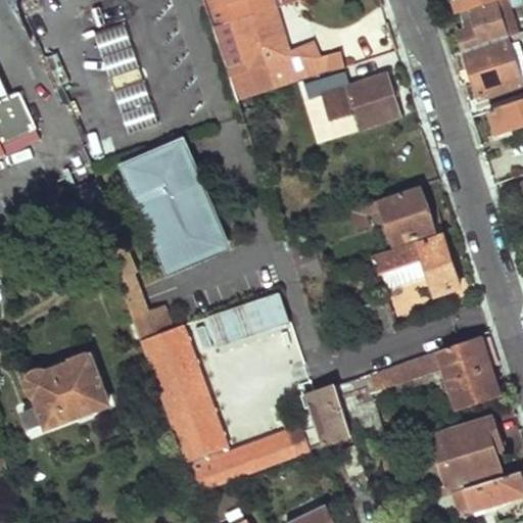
[(115,0),(87,9),(130,132),(158,122),(115,0)]
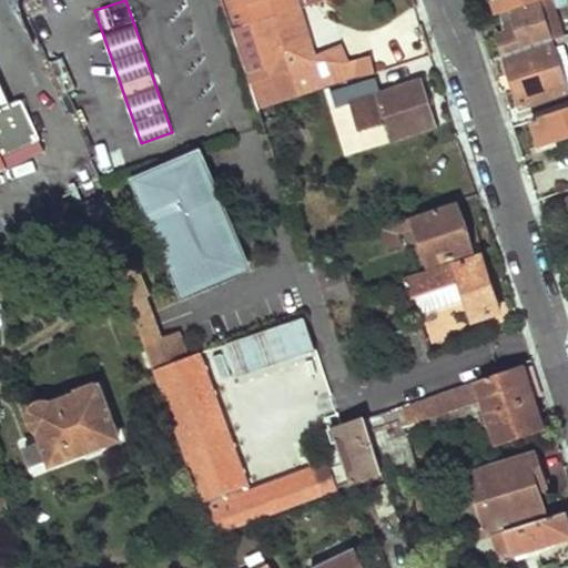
[(224,0),(234,29),(254,22),(297,8),(294,0),(224,0)]
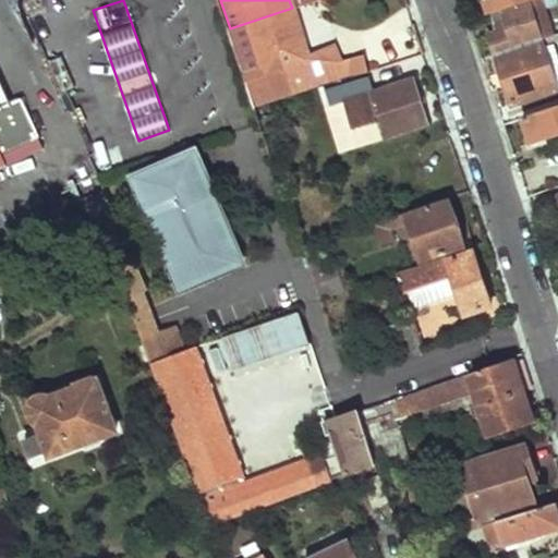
[(484,0),(489,14),(502,10),(528,2),(533,0),(484,0)]
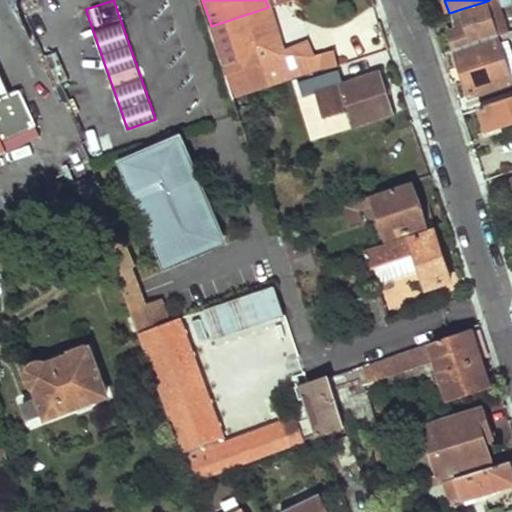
[(448,33),(454,51),(495,37),(484,2),(461,9),(462,12),(454,15),(459,30),(448,33)]
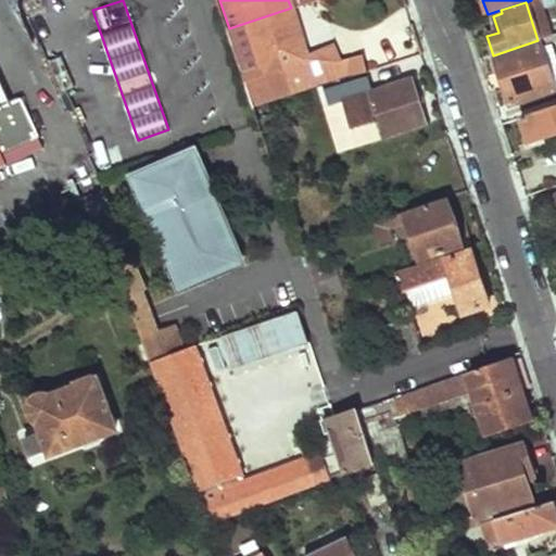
[(291,8),(249,22),(265,72),(245,78),(255,106),(317,89),(291,8)]
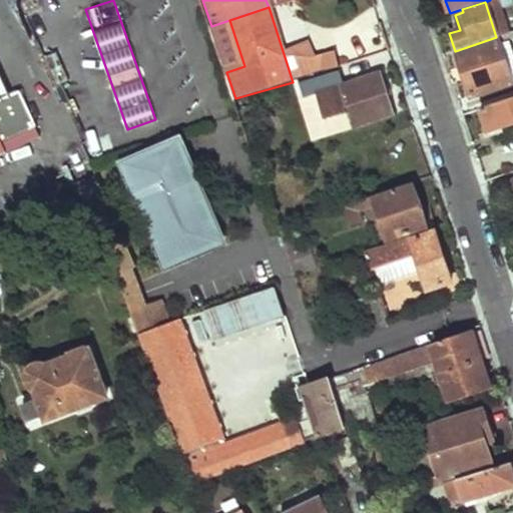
[(512,31),(496,37),(455,51),(471,97),(509,84),(497,45),(512,39),(512,31)]
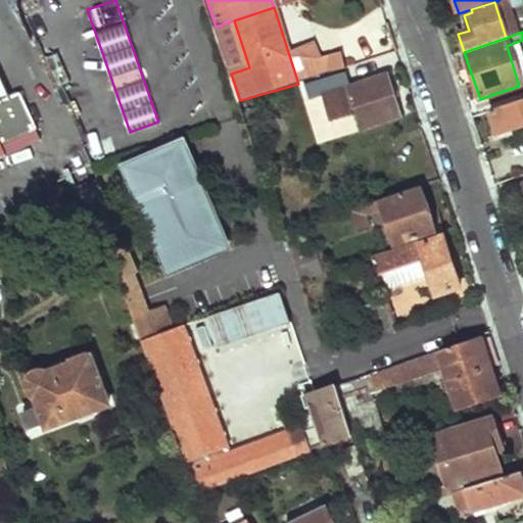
[(387,74),(339,89),(345,108),(350,106),(353,115),(344,119),(349,135),(401,117),(387,74)]
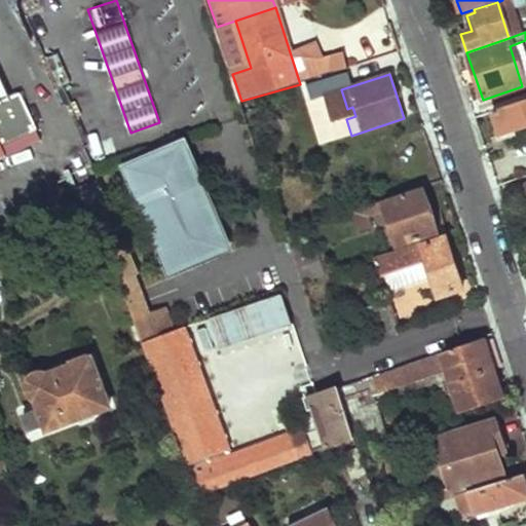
[(0,154),(38,139),(17,89),(6,95),(0,97),(0,154)]
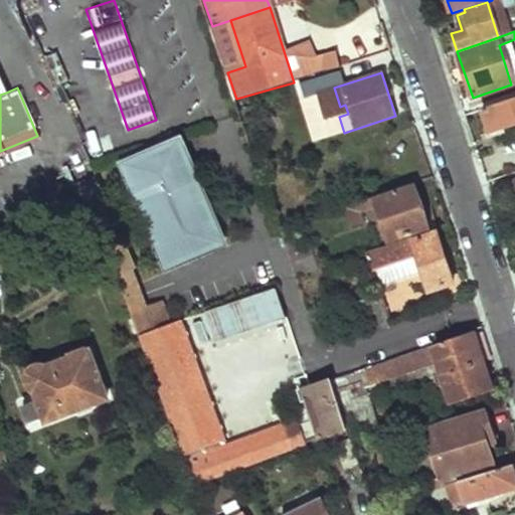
[(514,99),(480,111),(482,116),(476,118),(482,135),(514,124),(514,99)]
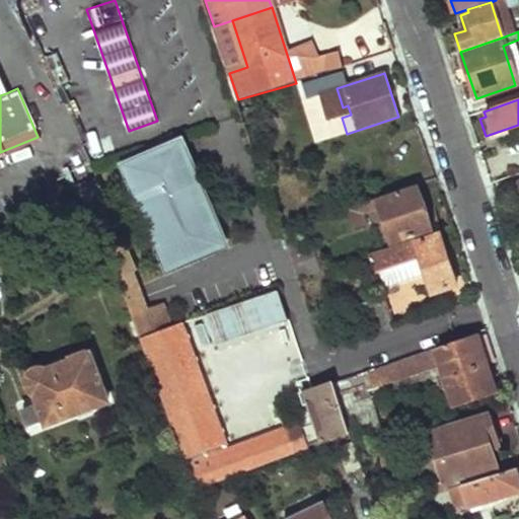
[(250,108),(242,112),(248,127),(257,124),(250,108)]
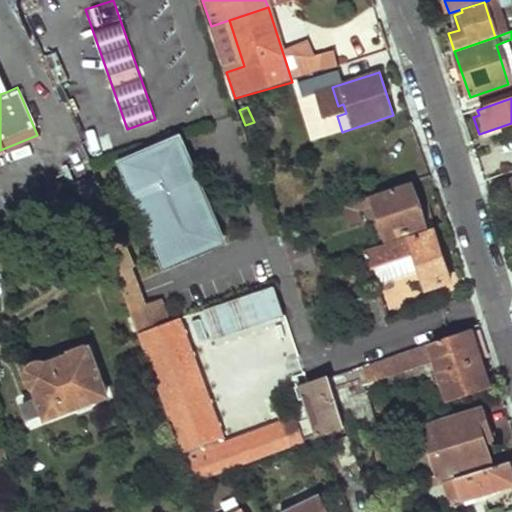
[(165,264),(221,241),(179,138),(122,161),(165,264)]
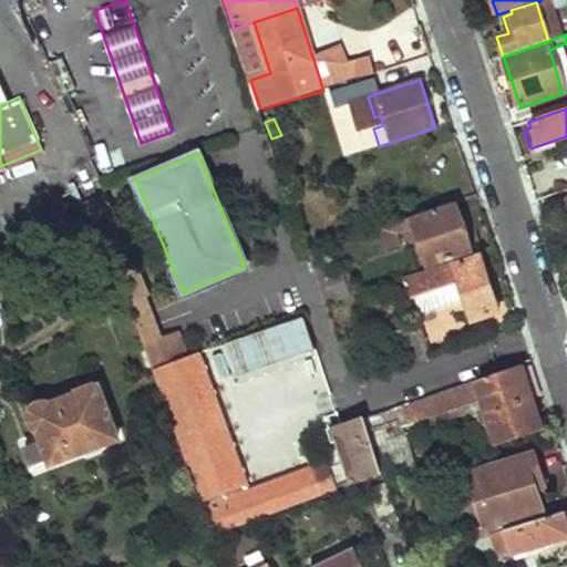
[(454,204),(411,218),(420,245),(414,247),(416,254),(423,251),(426,266),(471,250),(470,246),(480,243),(476,232),(466,235),(456,205),(455,204),(454,204)]
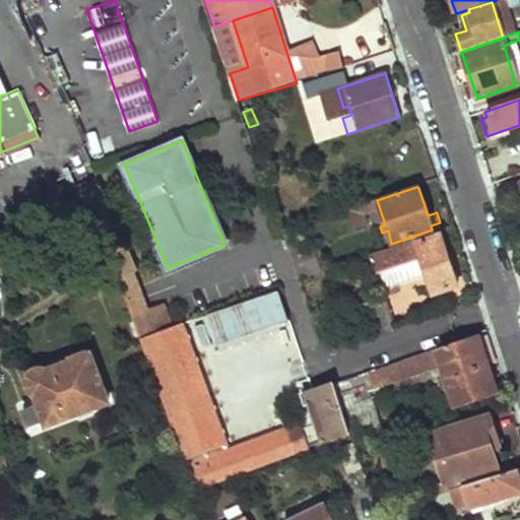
[(358,205),(345,209),(352,229),(364,225),(358,205)]
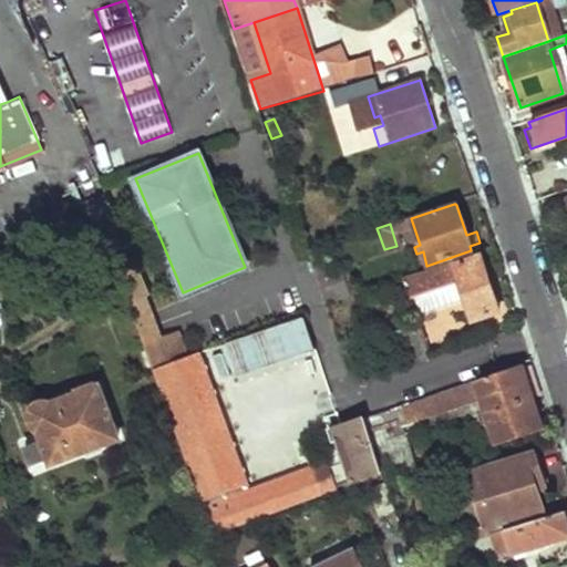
[(446,264),(403,278),(410,299),(460,282),(467,302),(454,307),(457,317),(470,312),(473,321),(498,312),(480,255),(447,266),(446,264)]
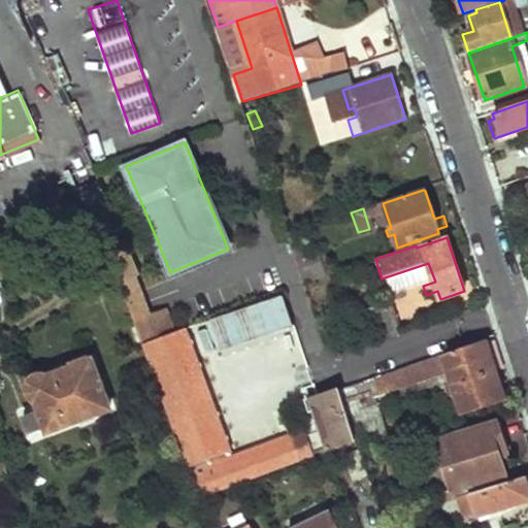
[(140,276),(124,241),(104,251),(120,283),(123,283),(143,344),(174,333),(166,309),(150,316),(136,277),(140,276)]
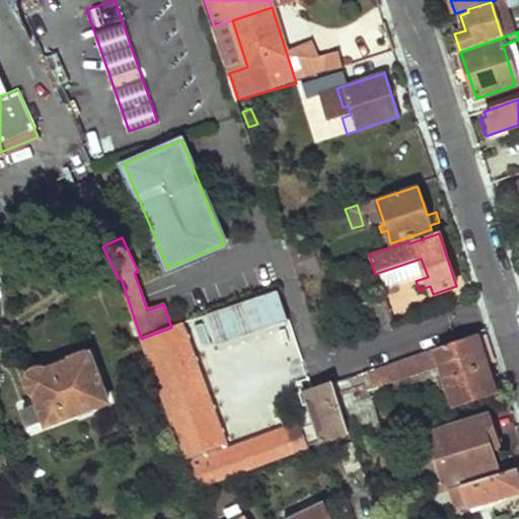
[(275,292),(204,314),(214,345),(285,322),(275,292)]
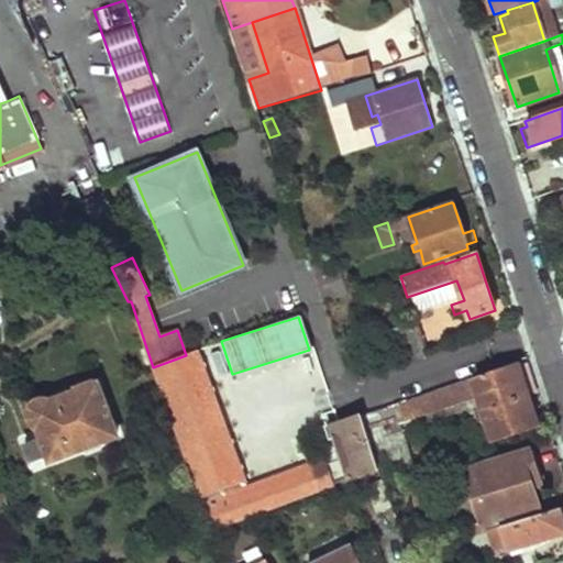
[(186,355),(153,367),(202,500),(246,484),(197,351),(186,355)]
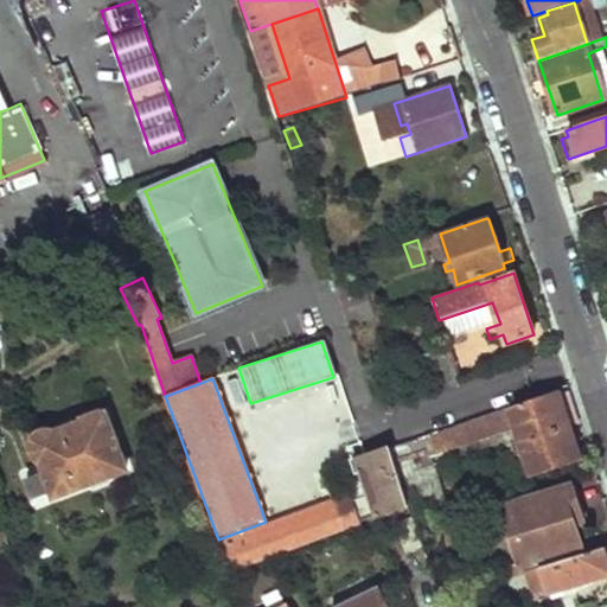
[(556,391),(433,434),(436,443),(440,442),(442,448),(451,446),(452,449),(486,438),(498,429),(499,433),(509,430),(508,427),(513,425),(529,477),(580,460),(556,391)]
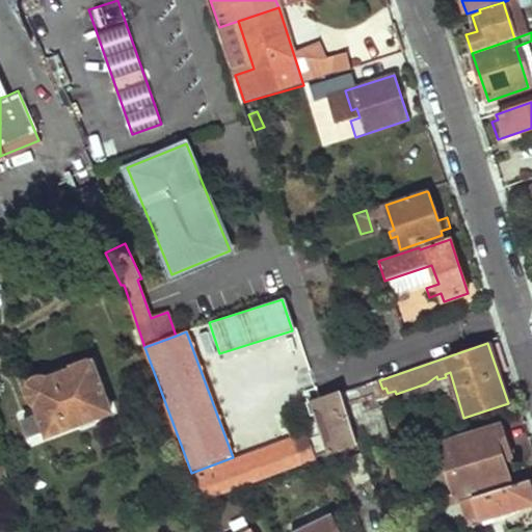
[(40,417),(24,423),(29,437),(46,431),(49,437),(111,414),(92,365),(29,389),(40,417)]
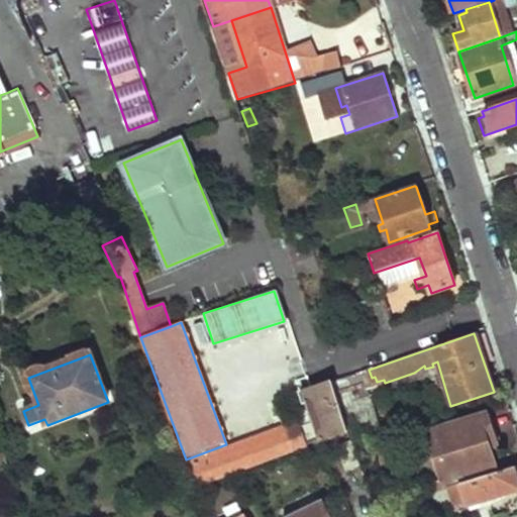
[(362,372),(331,382),(347,431),(350,440),(409,421),(402,401),(374,410),(362,372)]
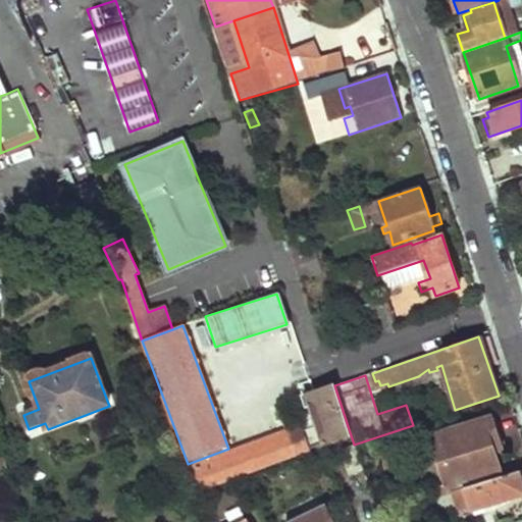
[(327,436),(321,438),(323,445),(351,435),(334,385),(313,393),(327,436)]
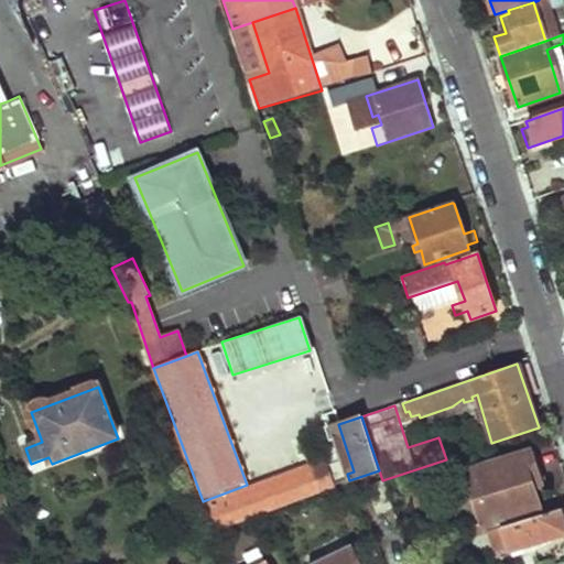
[(465,528),(468,539),(485,533),(484,528),(546,508),(529,452),(466,472),(481,522),(465,528)]
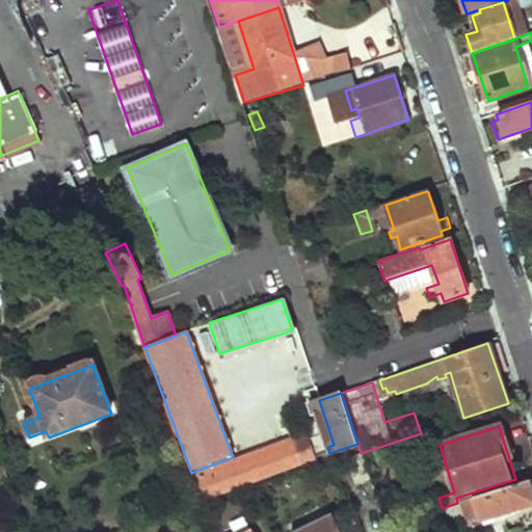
[(311,437),(195,482),(203,501),(317,457),(311,437)]
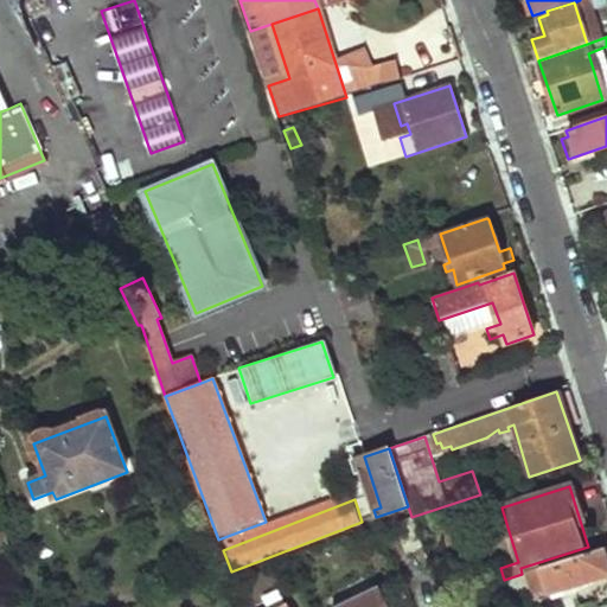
[(606,562),(602,548),(526,573),(528,577),(510,583),(515,598),(532,592),(535,599),(606,574),(606,562)]
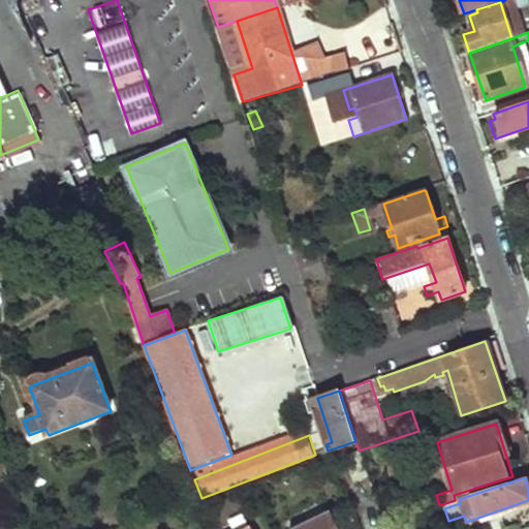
[(341,528),(335,514),(301,528),(341,528)]
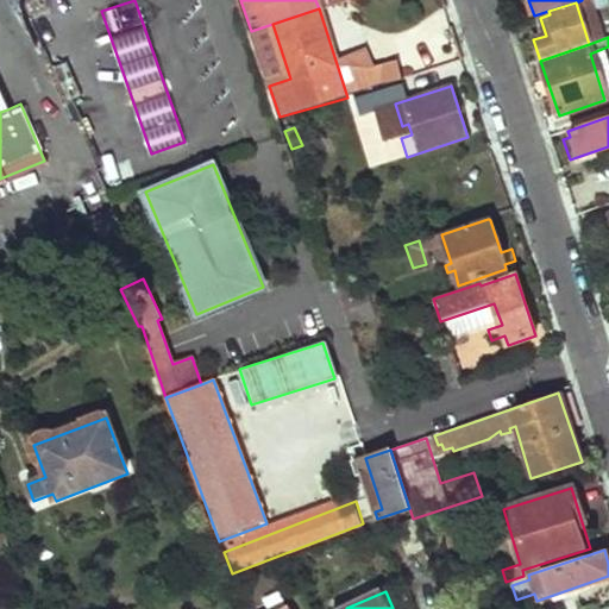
[(476,608),(472,595),(446,604),(446,608),(476,608)]
